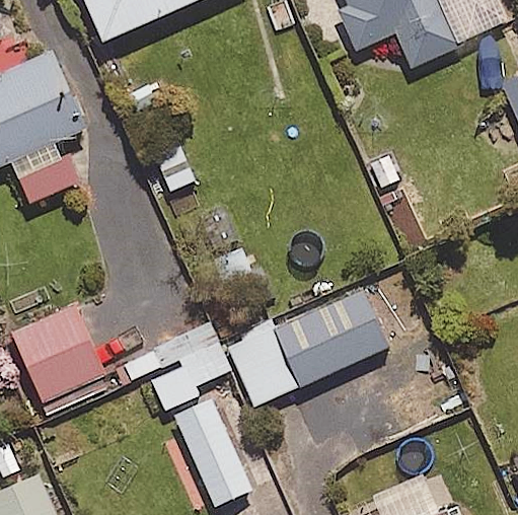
[(195,0),(83,0),(102,41),(195,0)]
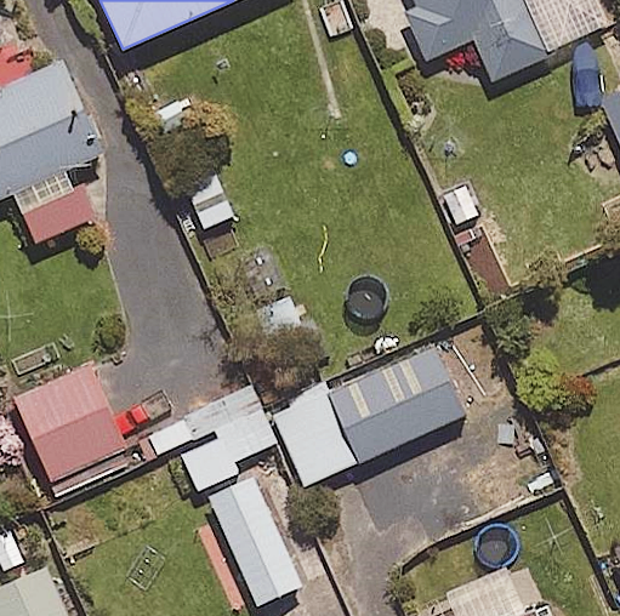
[(414,0),(419,10),(407,16),(427,62),(473,40),(493,81),(610,26),(597,0),(414,0)]
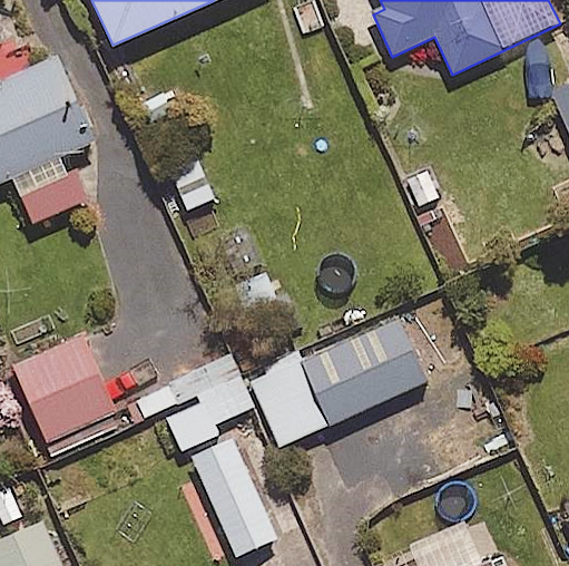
[(0,183),(12,178),(33,227),(89,203),(67,155),(97,142),(61,60),(36,70),(22,39),(0,48),(0,183)]
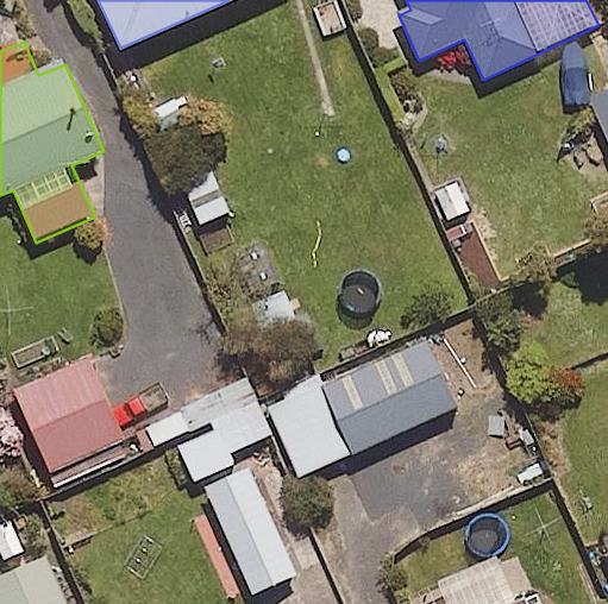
[(312,350),(284,293),(248,309),(275,367),(312,350)]
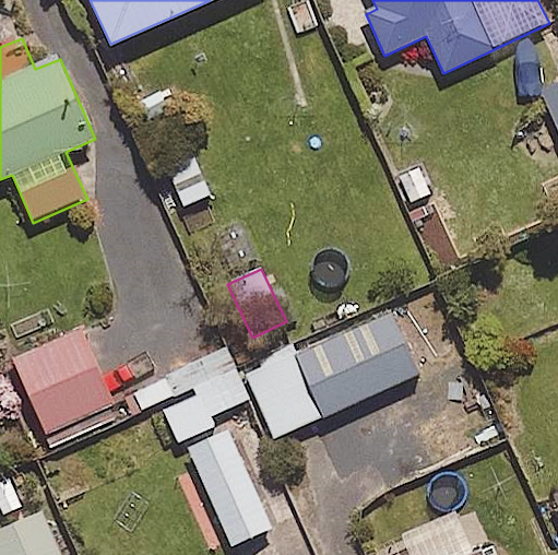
[(418,375),(391,315),(299,356),(296,349),(244,372),(275,440),(418,375)]
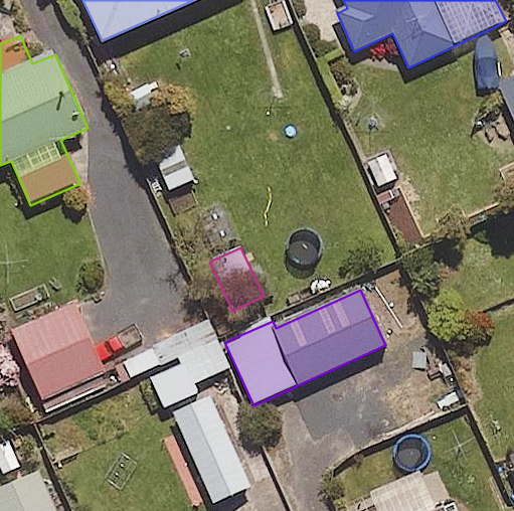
[(105,372),(75,306),(13,333),(42,399),(105,372)]
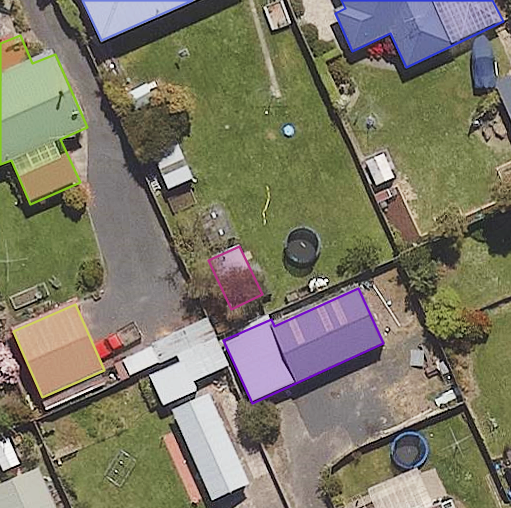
[(228,363),(217,337),(180,354),(185,364),(140,384),(152,411),(201,389),(196,378),(228,363)]
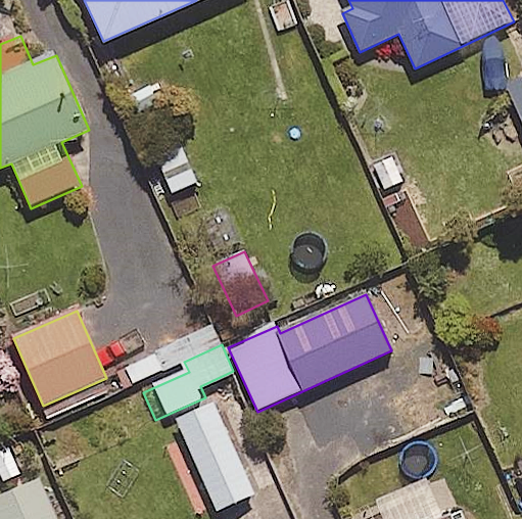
[(212,400),(174,419),(216,514),(254,497),(212,400)]
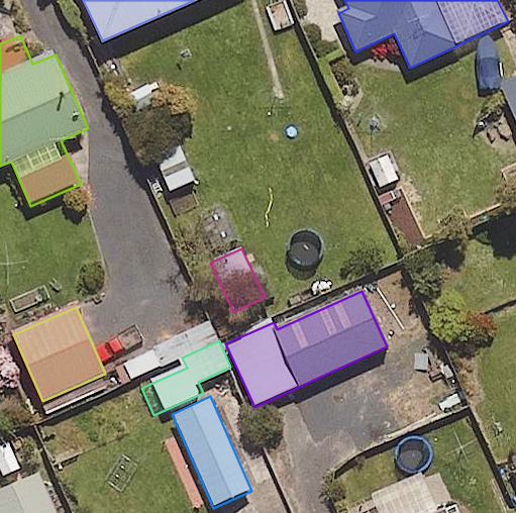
[(54,512),(37,476),(0,492),(0,512),(54,512)]
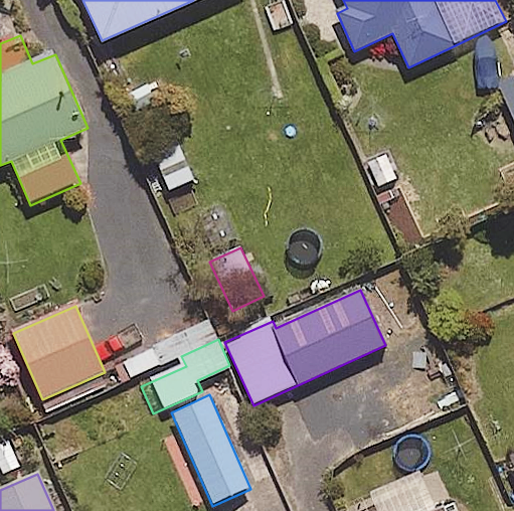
[(449,510),(435,477),(357,510),(449,510)]
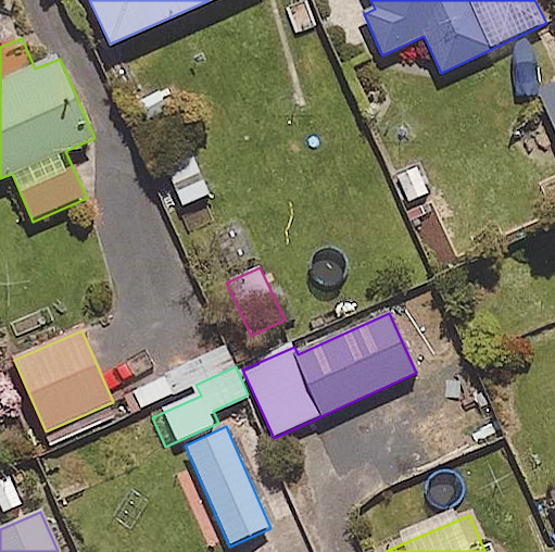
All buildings are outlined.
